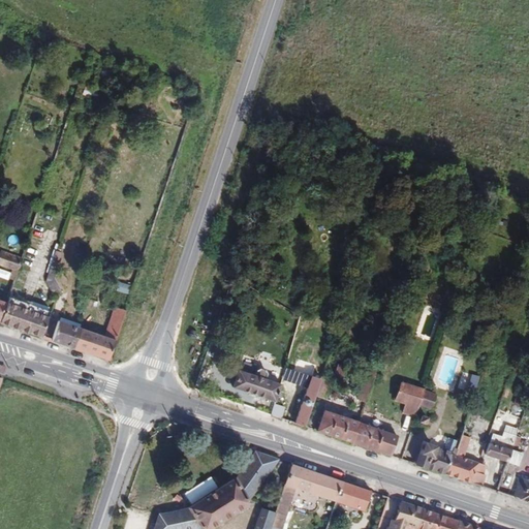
[(26,258),(4,250),(0,262),(0,265),(14,270),(11,284),(17,286),(26,258)]
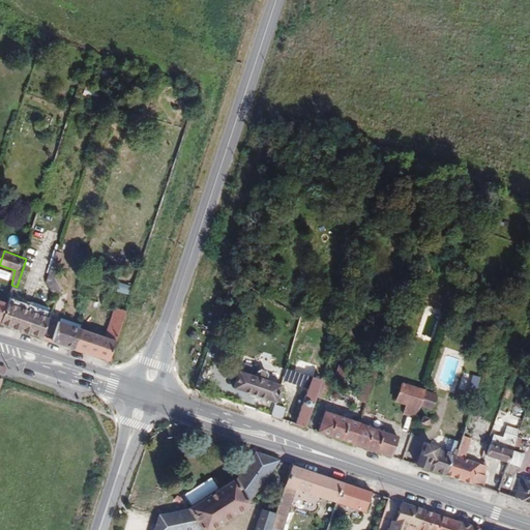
[(56,258),(51,273),(57,275),(61,260),(56,258)]
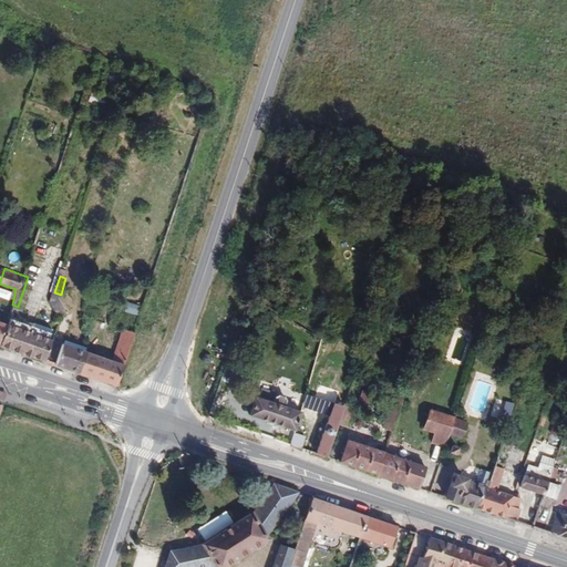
[(142,308),(127,303),(125,312),(138,317),(142,308)]
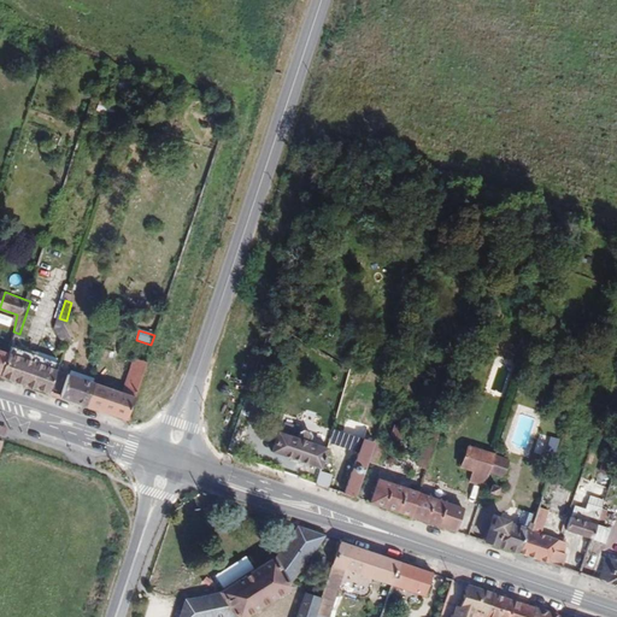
[(13,356),(0,351),(0,377),(5,380),(13,356)]
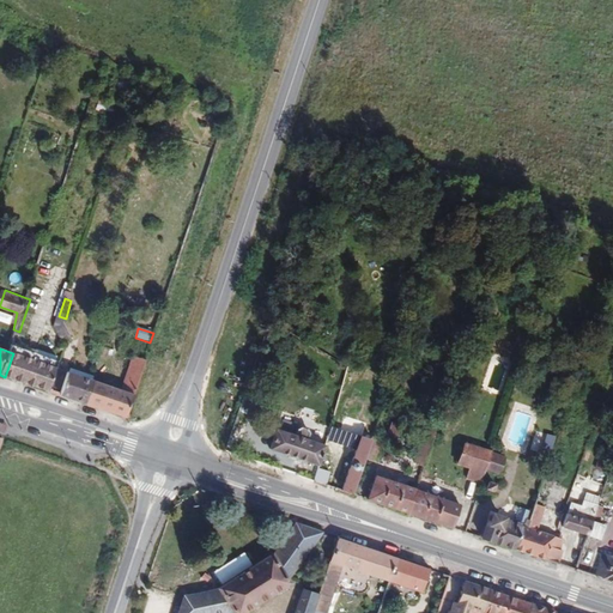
[(5,377),(54,393),(61,369),(13,353),(5,377)]
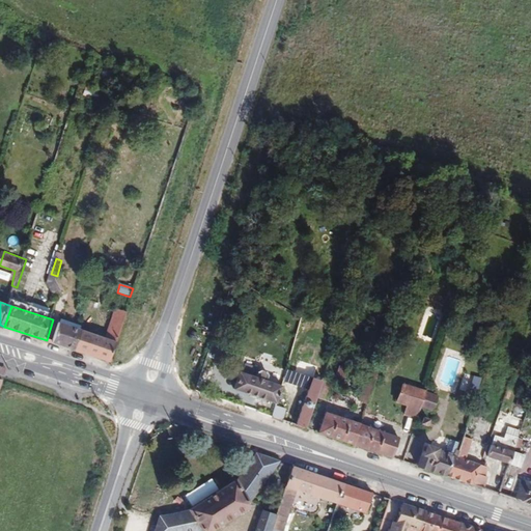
[(76,350),(109,361),(124,312),(111,307),(102,335),(81,329),(76,350)]
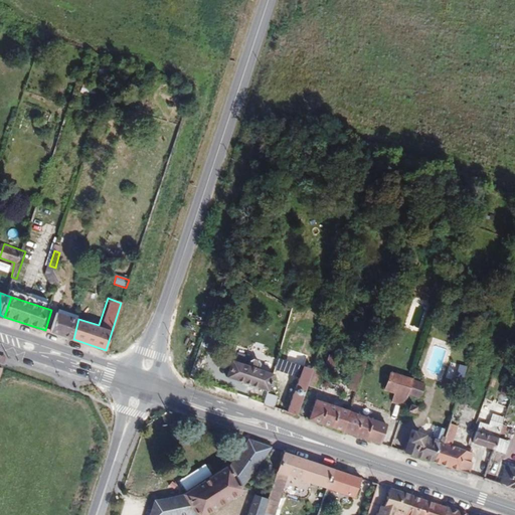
[(45,330),(73,339),(78,319),(51,310),(45,330)]
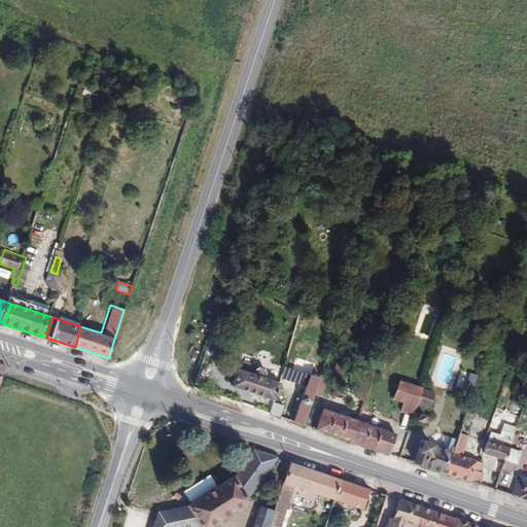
[(223,346),(215,343),(212,354),(219,357),(223,346)]
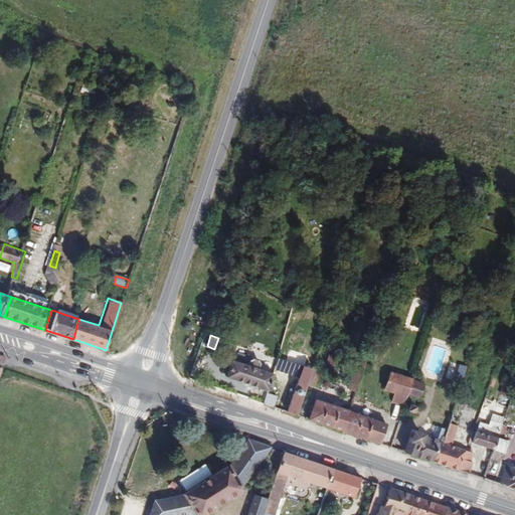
[(302,371),(288,412),(299,415),(309,385),(314,370),(317,361),(287,352),(281,368),(295,373),(297,368),(302,371)]
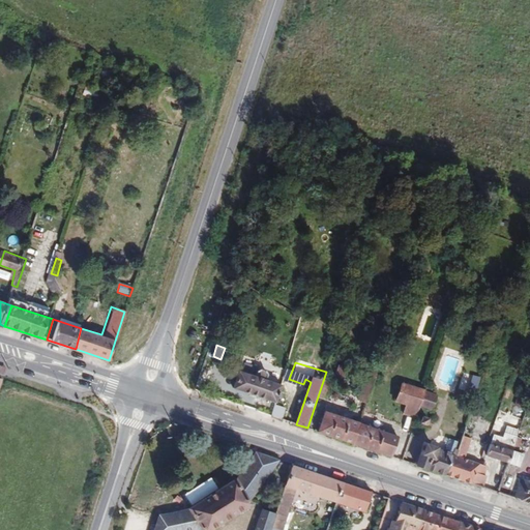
[(380,377),(381,373),(366,366),(364,372),(372,375),(380,377)]
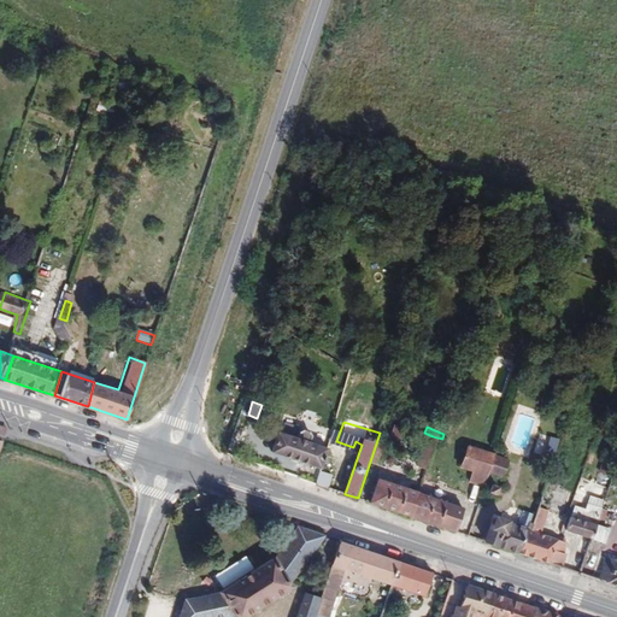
[(298,436),(280,432),(274,453),(321,470),(328,447),(311,441),(312,436),(312,434),(309,432),(304,432),(300,433),(298,436)]
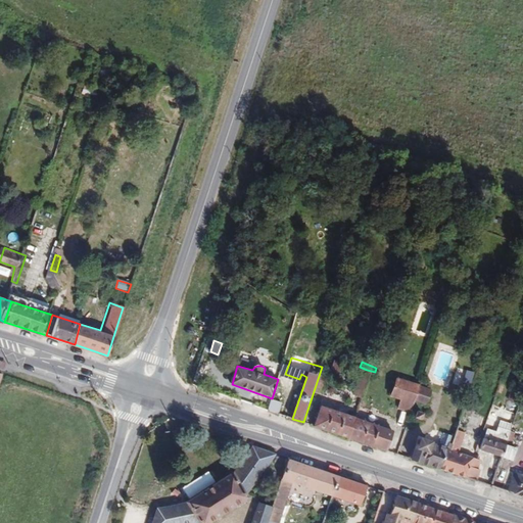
[(370,384),(375,372),(367,370),(363,381),(370,384)]
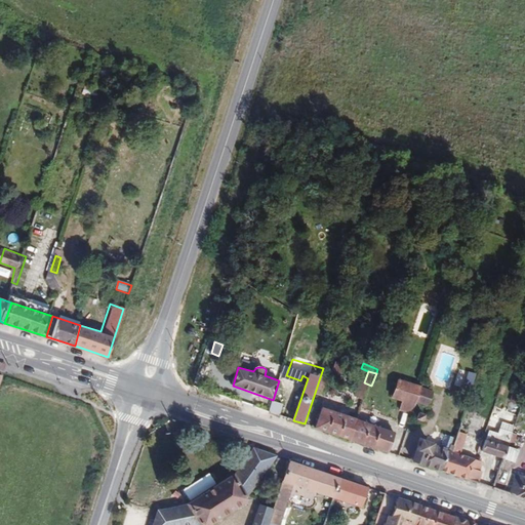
[(320,377),(315,393),(322,396),(328,380),(320,377)]
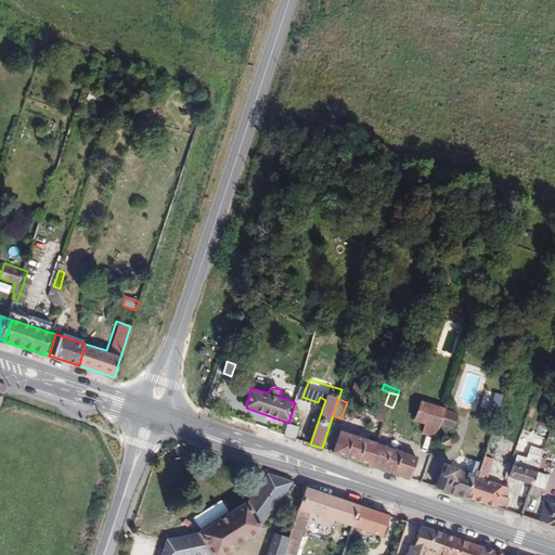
[(447,413),(447,411),(421,401),(414,421),(426,425),(423,436),(436,440),(437,439),(441,427),(447,413)]
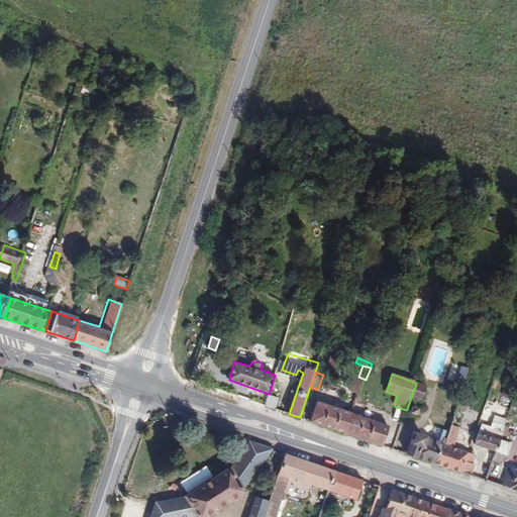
[(360,396),(366,380),(358,377),(352,394),(360,396)]
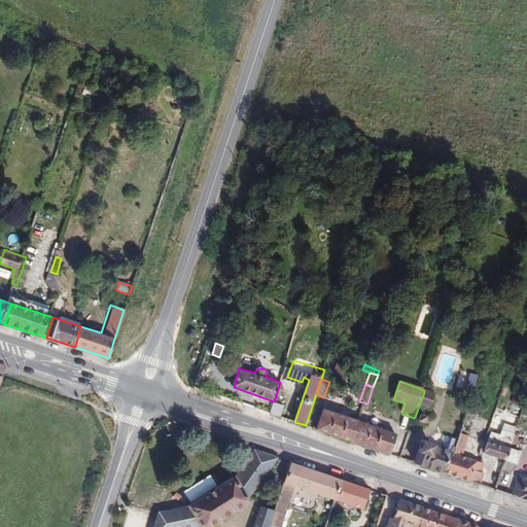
[(435,395),(424,392),(419,406),(431,410),(435,395)]
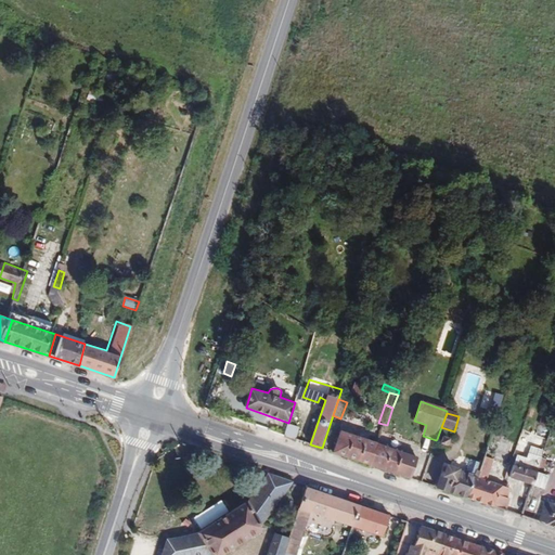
[(296,437),(298,428),(288,426),(286,435),(296,437)]
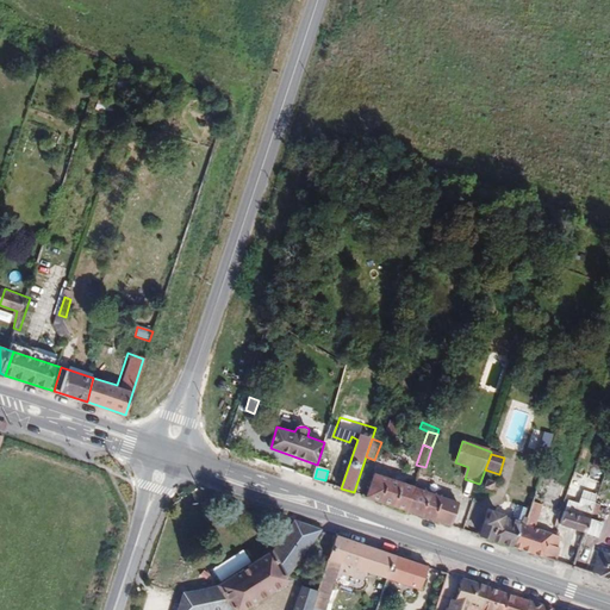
[(374,474),(366,497),(410,511),(417,490),(415,489),(374,474)]
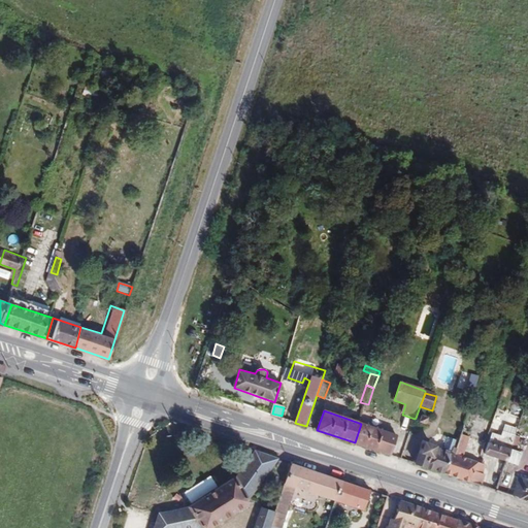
[(361,424),(355,442),(392,455),(396,436),(361,424)]
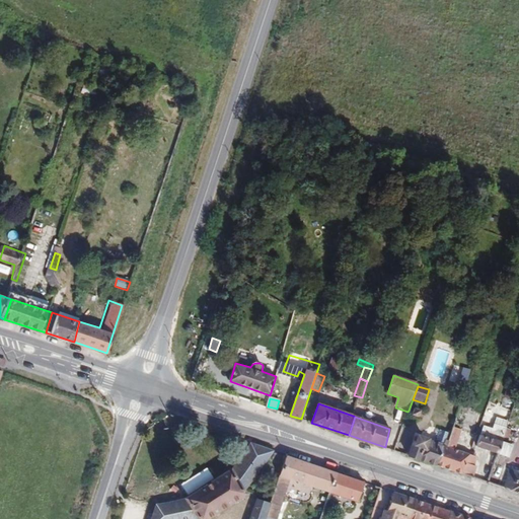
[(509,429),(512,423),(500,419),(498,426),(509,429)]
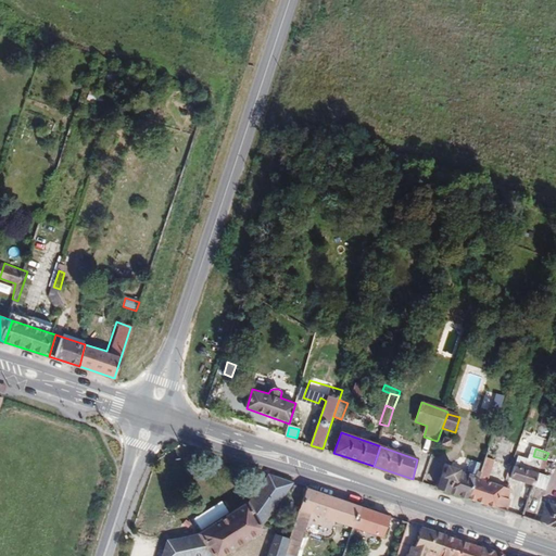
[(500,454),(488,450),(478,478),(470,500),(509,512),(516,491),(504,488),(492,482),(500,454)]
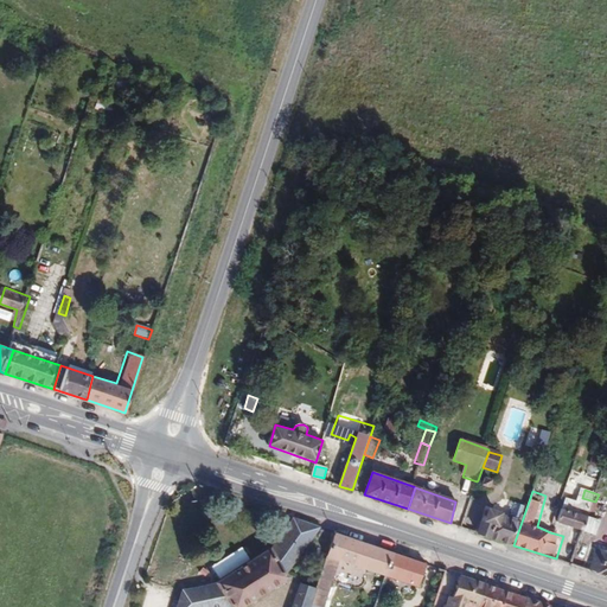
[(590,518),(595,502),(582,498),(580,503),(570,499),(567,510),(590,518)]
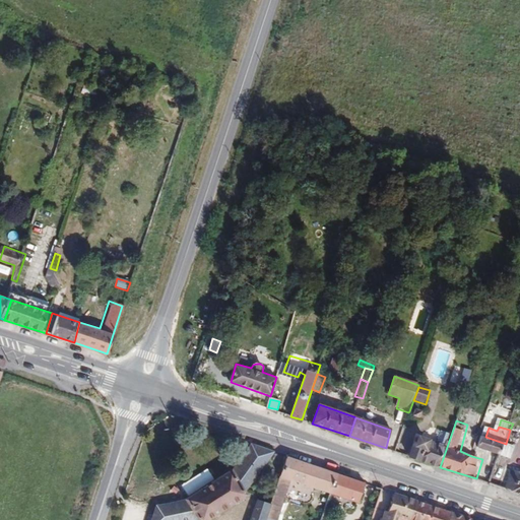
[(485,437),(484,437),(480,449),(502,456),(506,444),(485,437)]
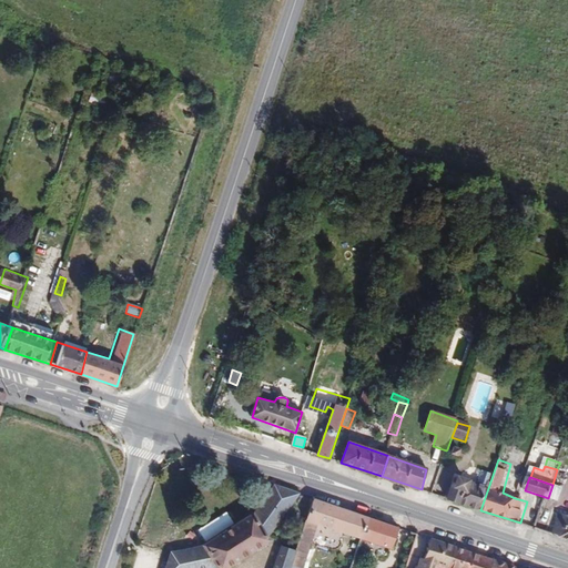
[(480,510),(488,488),(456,478),(449,499),(480,510)]
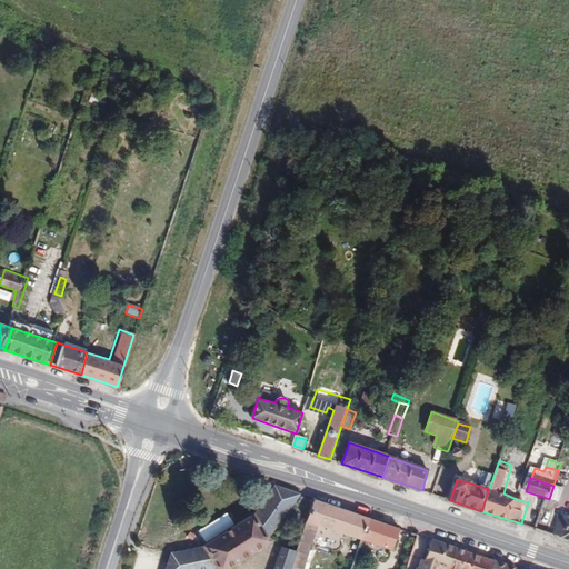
[(553,486),(549,499),(562,503),(566,490),(553,486)]
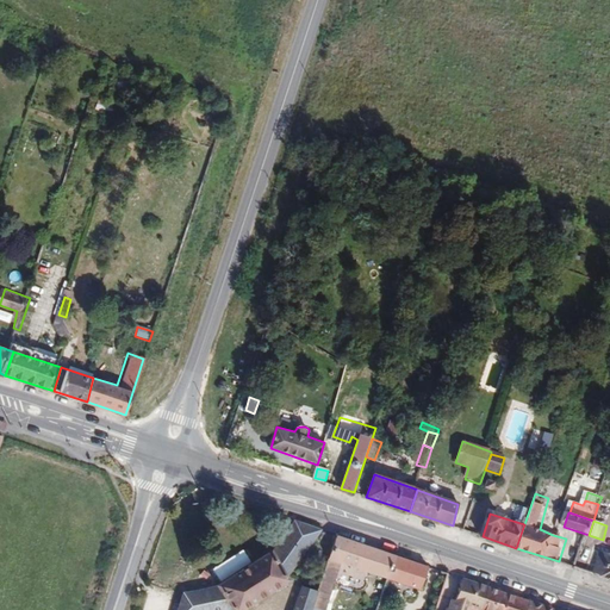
[(322,530),(294,522),(287,534),(269,556),(266,554),(222,586),(221,590),(204,595),(184,596),(179,609),(253,609),(290,587),(285,582),(303,561),(322,530)]
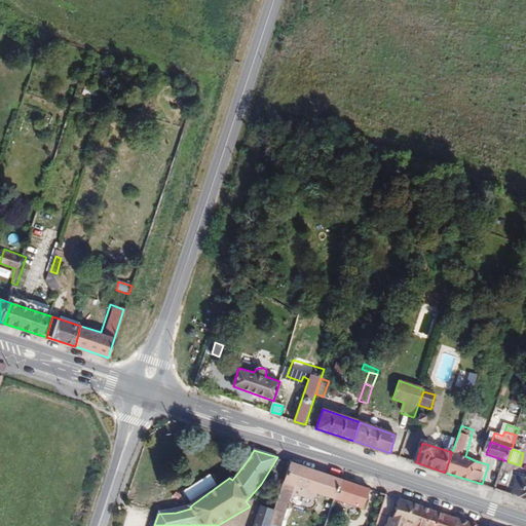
[(342,479),(292,462),(270,525),(279,525),(292,487),(336,500),(342,479)]
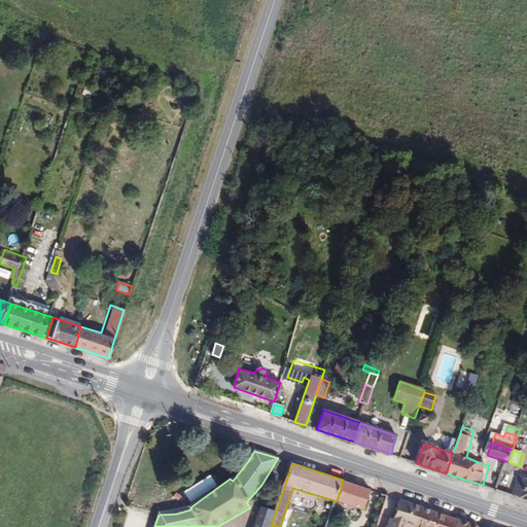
[(515,496),(526,500),(526,479),(520,477),(515,496)]
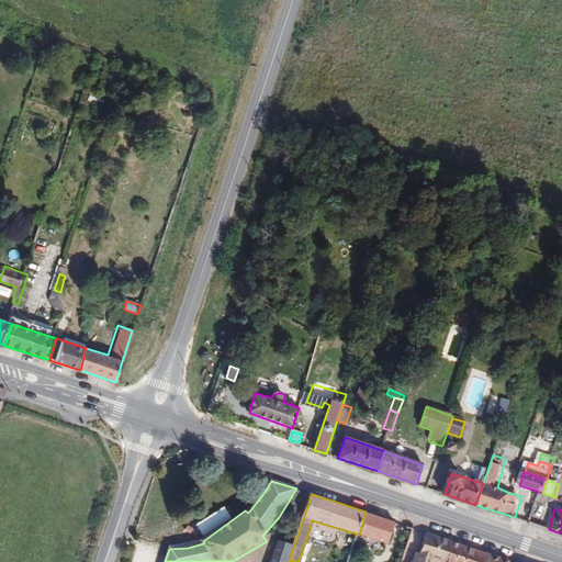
[(398,523),(366,512),(359,535),(392,544),(398,523)]
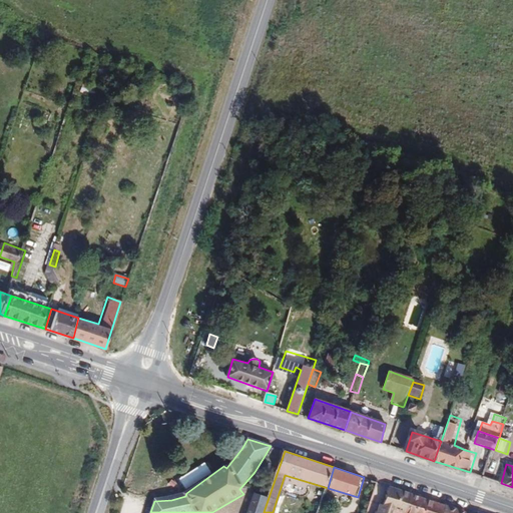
[(369,512),(380,483),(376,481),(367,498),(361,512),(369,512)]
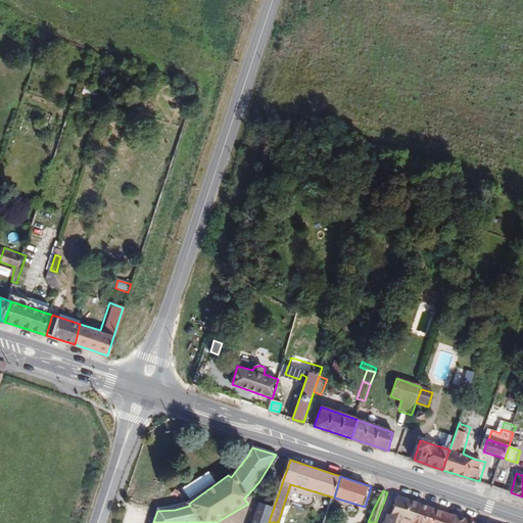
[(402,522),(403,521),(409,522),(413,522),(419,503),(397,495),(391,516),(397,520),(395,522),(402,522)]
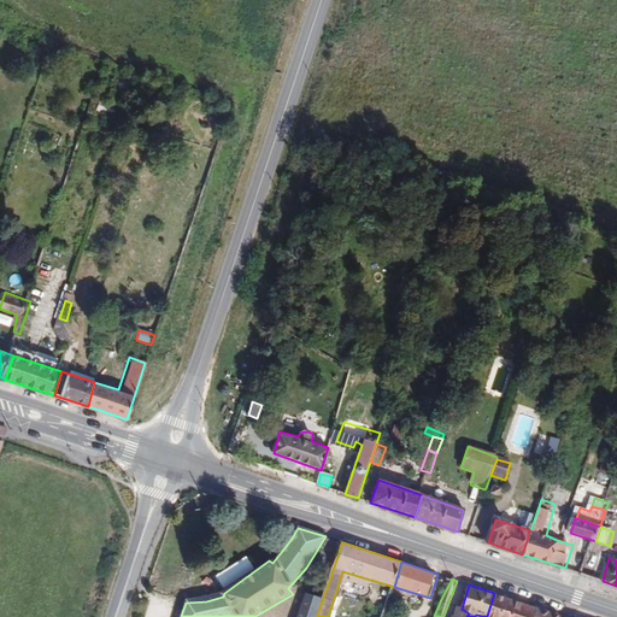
[(507,616),(513,600),(494,593),(487,616),(507,616)]
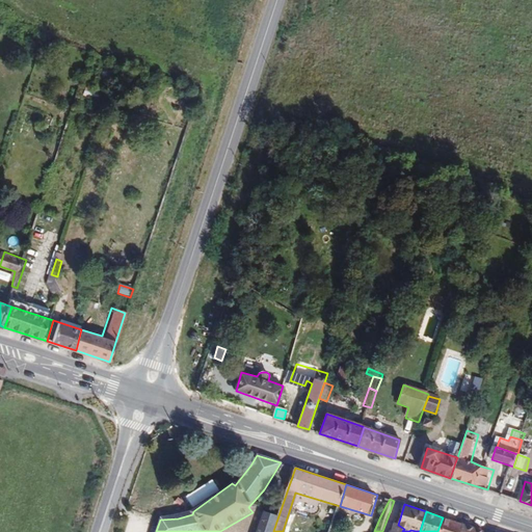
[(256,531),(273,531),(277,521),(262,515),(256,531)]
